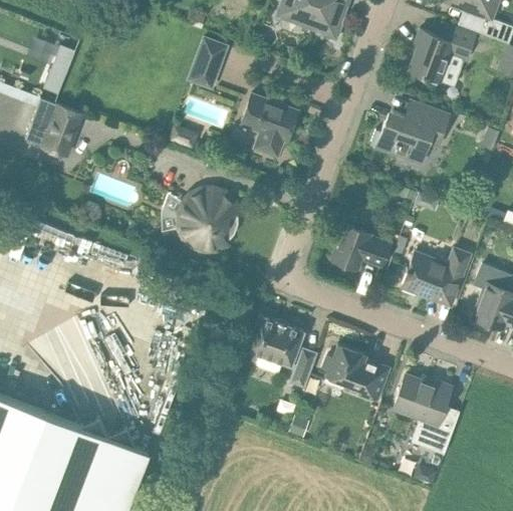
[(284,0),(284,3),(302,10),(306,21),(305,24),(322,30),(321,34),(336,40),(342,25),(338,23),(344,7),(327,1),(327,0),(284,0)]
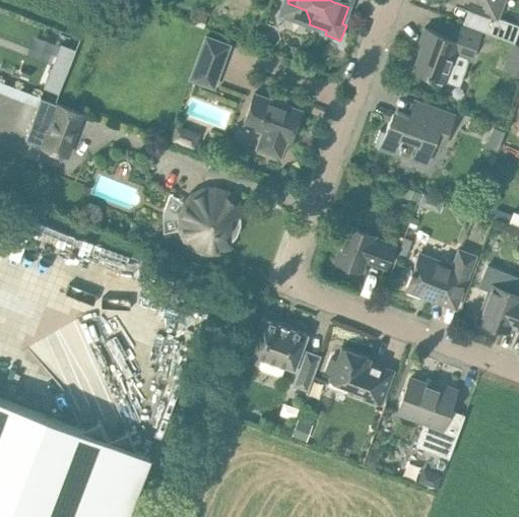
[(463,25),(512,43),(514,44),(518,30),(518,27),(498,19),(505,0),(448,0),(448,2),(468,9),(463,25)]
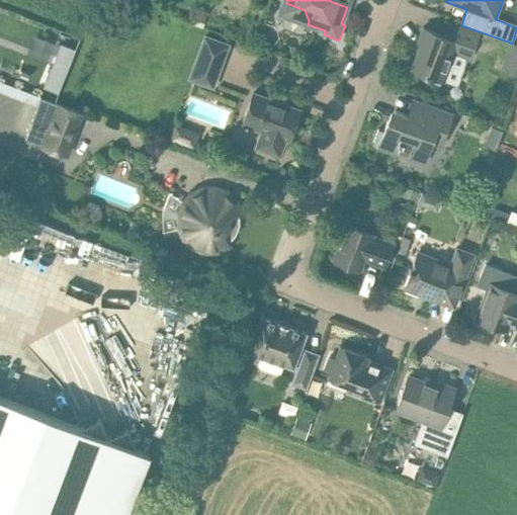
[(444,21),(439,35),(423,30),(418,45),(421,47),(412,70),(445,82),(454,58),(469,64),(481,35),(444,21)]
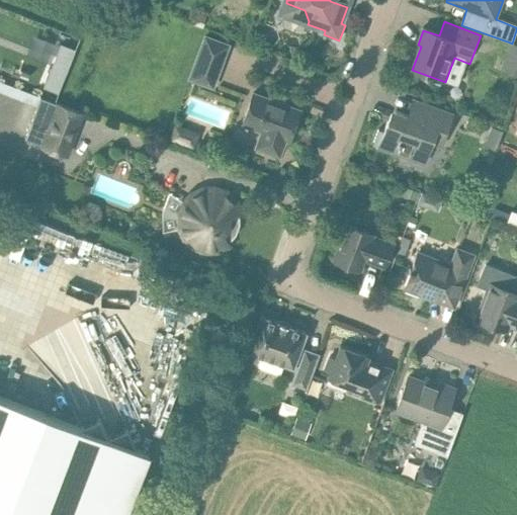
[(204,35),(187,82),(214,91),(231,46),(204,35)]
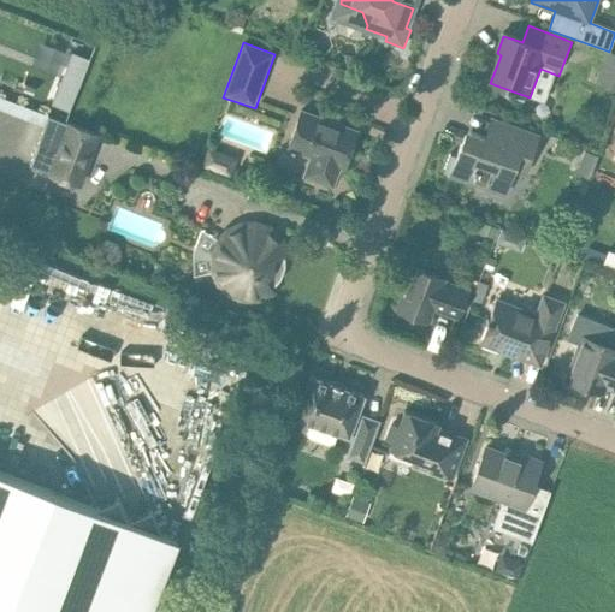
[(614,54),(609,52),(607,51),(596,83),(614,90),(614,54)]
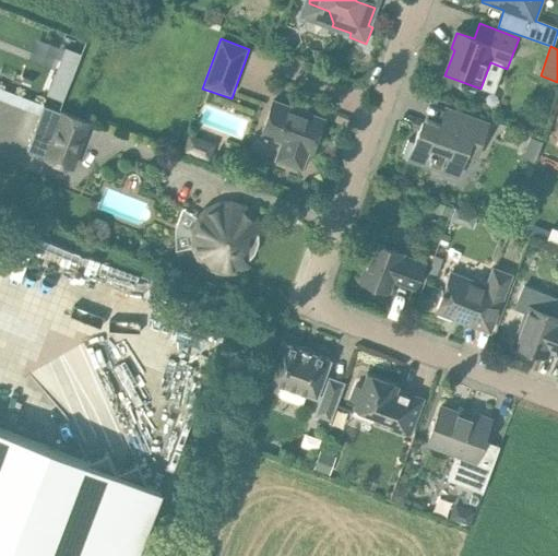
[(275,103),(262,135),(284,143),(277,161),(301,169),(308,152),(312,154),(324,121),(275,103)]
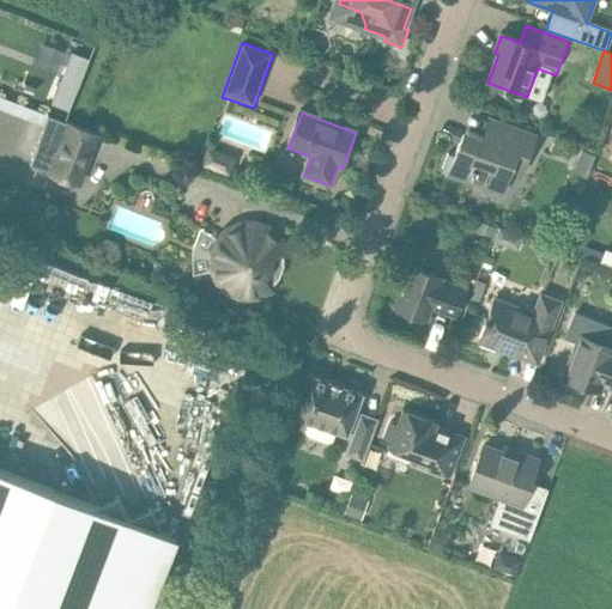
[(66,125),(48,117),(30,166),(47,174),(47,175),(82,188),(102,135),(67,122),(66,125)]
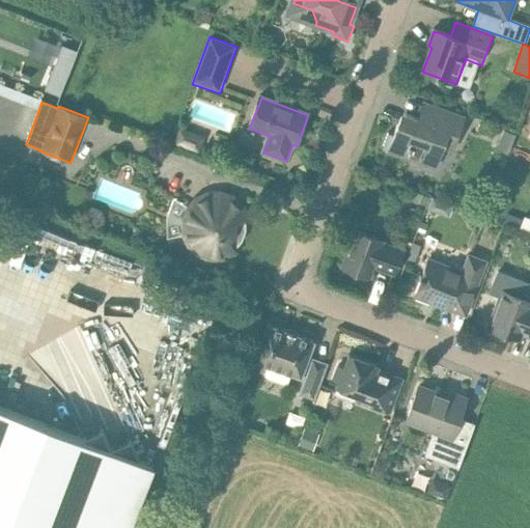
[(453,154),(467,117),(424,102),(423,105),(430,107),(425,122),(406,116),(401,128),(397,126),(394,136),(388,134),(383,150),(388,153),(434,169),(441,149),(453,154)]
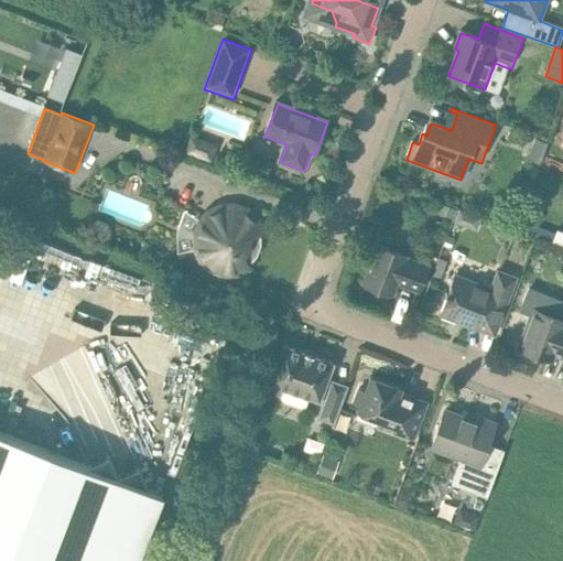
[(456,209),(441,205),(437,215),(453,219),(456,209)]
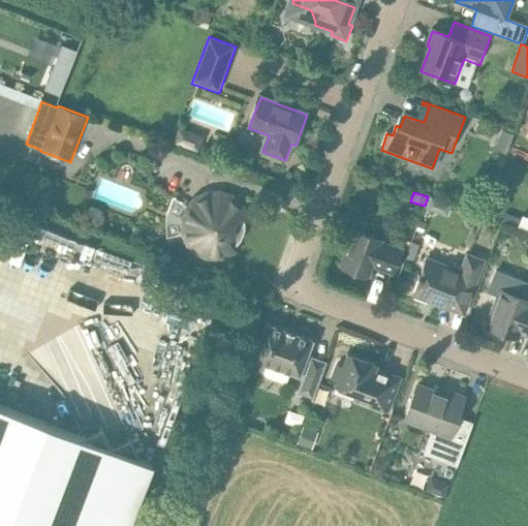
[(235,251),(227,241),(233,237),(235,229),(235,222),(247,219),(242,208),(231,198),(221,194),(209,194),(197,199),(189,208),(184,221),(184,233),(189,244),(198,253),(210,257),(223,257),(234,251),(235,251)]
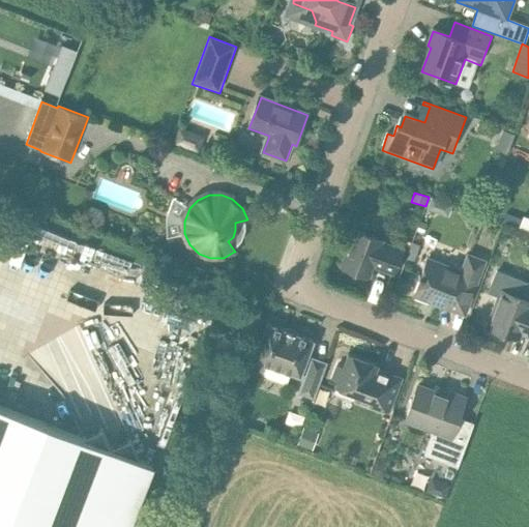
[(438,215),(443,203),(432,199),(427,211),(438,215)]
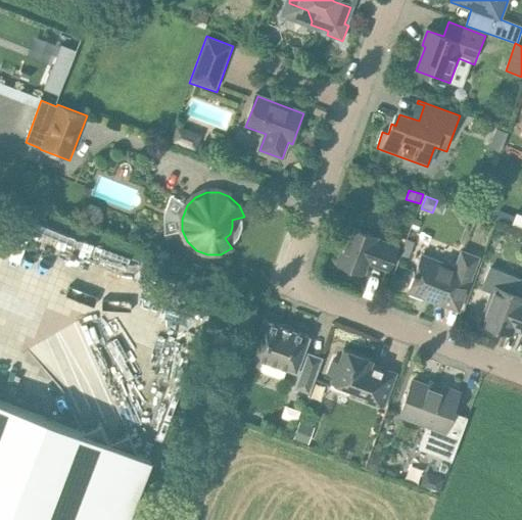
[(399,247),(377,239),(378,237),(351,228),(338,264),(364,274),(367,266),(389,274),(399,247)]
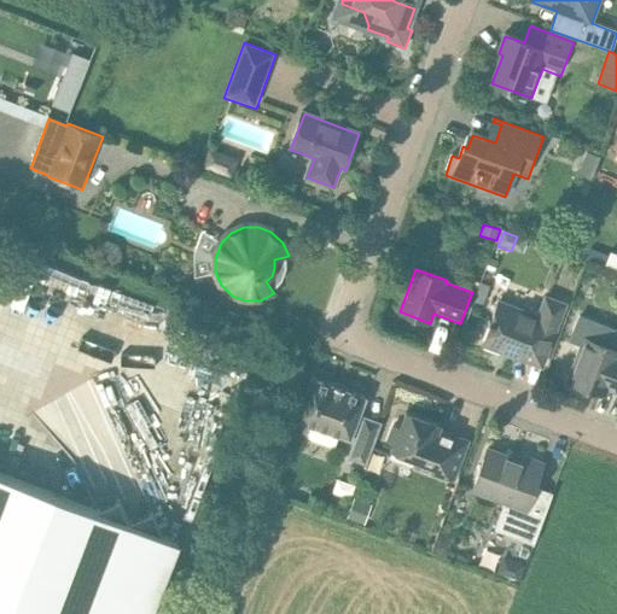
[(500,302),(483,346),(543,368),(566,305),(546,298),(539,317),(500,302)]
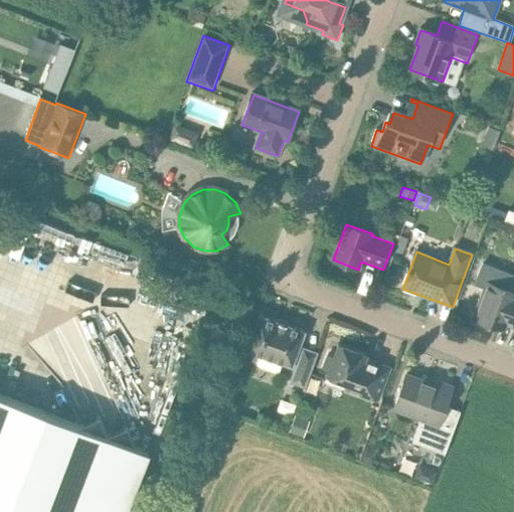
[(513,295),(489,286),(477,317),(504,327),(506,322),(513,325),(513,295)]
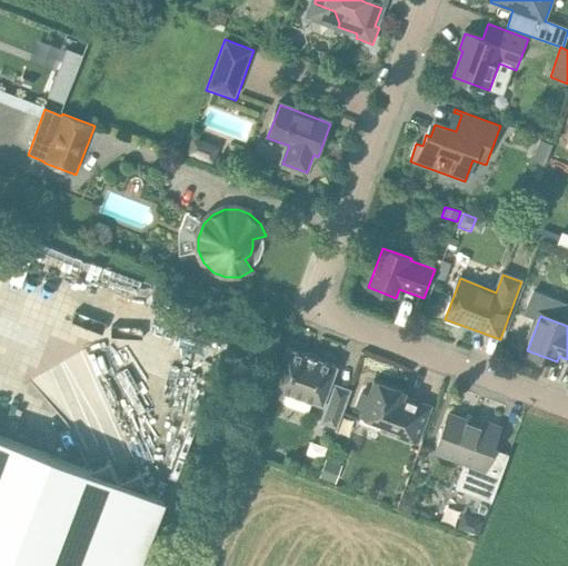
[(331,390),(329,389),(337,367),(287,349),(273,388),(326,407),(319,424),(338,430),(351,391),(334,385),(331,390)]
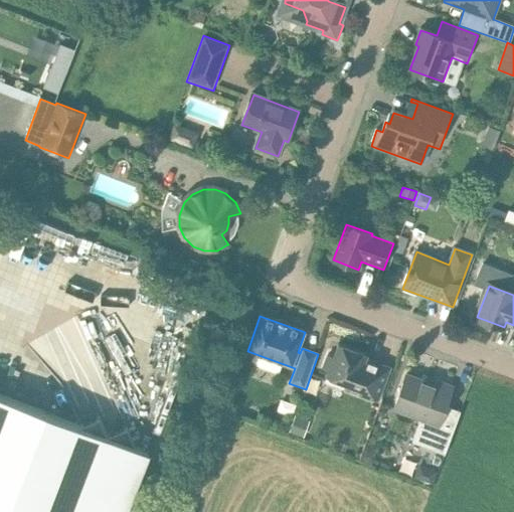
[(392,367),(366,357),(366,355),(339,345),(335,358),(329,355),(324,369),(330,372),(328,376),(347,384),(345,389),(379,402),(392,367)]
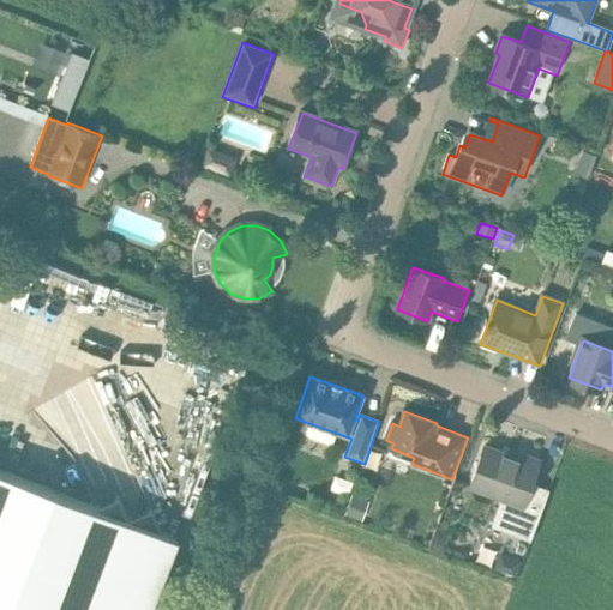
[(470,488),(503,500),(492,527),(530,542),(550,491),(532,484),(540,463),(520,456),(518,460),(486,448),(470,488)]
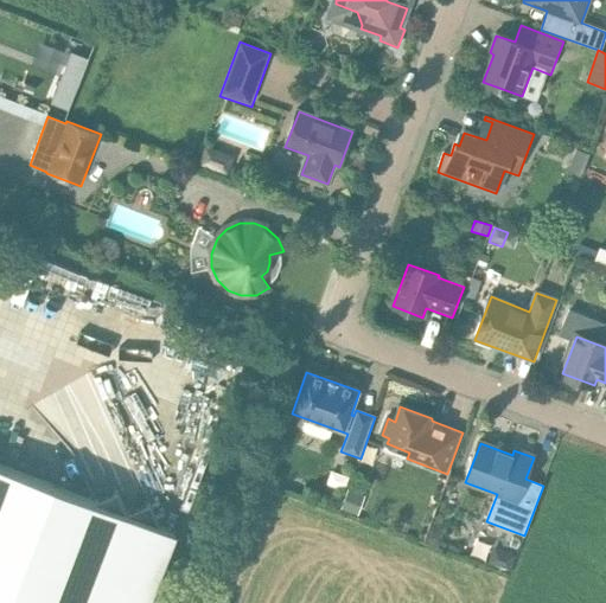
[(148,602),(176,534),(160,528),(151,506),(127,514),(117,493),(95,504),(0,467),(0,602),(148,602)]
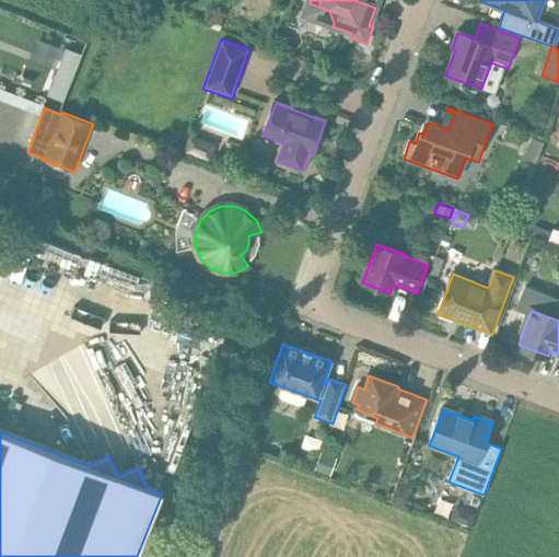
[(476,514),(456,507),(451,522),(470,529),(476,514)]
